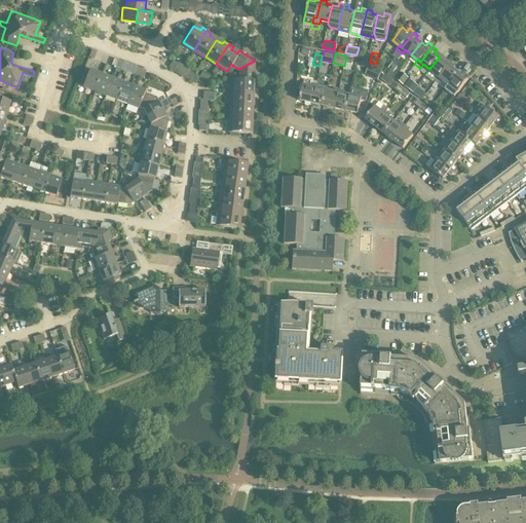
[(445,60),(440,57),(429,69),(426,74),(433,79),(433,78),(437,74),(439,76),(451,61),(447,57),(445,60)]
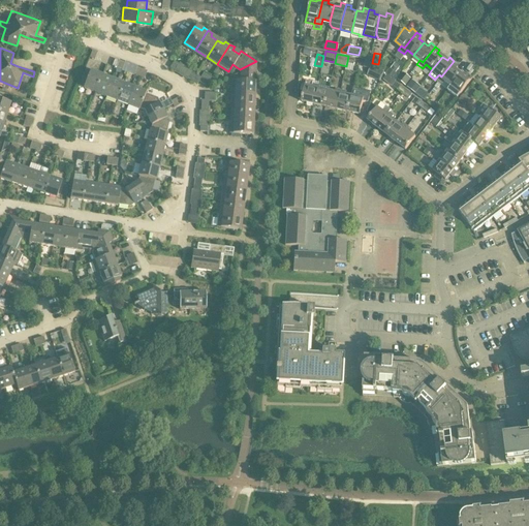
[(175,59),(173,61),(170,65),(175,68),(179,62),(175,59)]
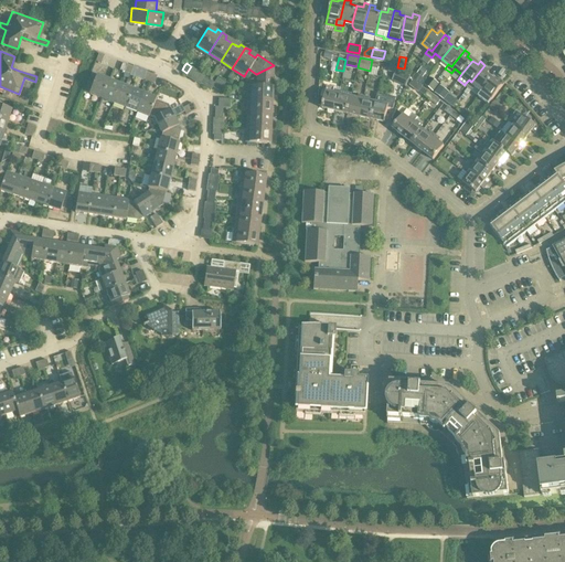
[(248,83),(247,97),(273,98),(273,93),(269,93),(269,85),(273,85),(274,65),(256,74),(257,74),(256,84),(248,83)]
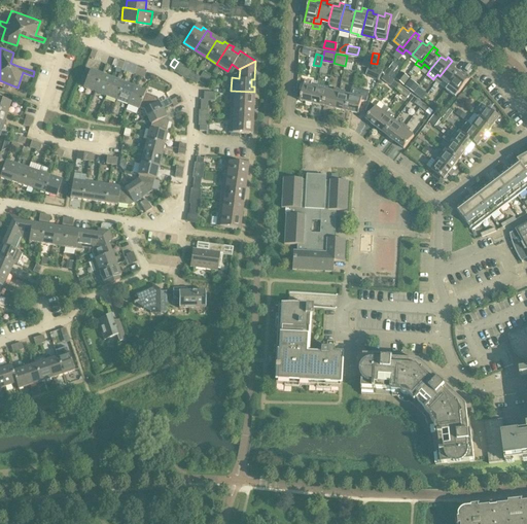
[(456,64),(452,61),(440,76),(437,74),(433,78),(436,80),(440,82),(443,78),(449,83),(459,70),(454,67),(456,64)]
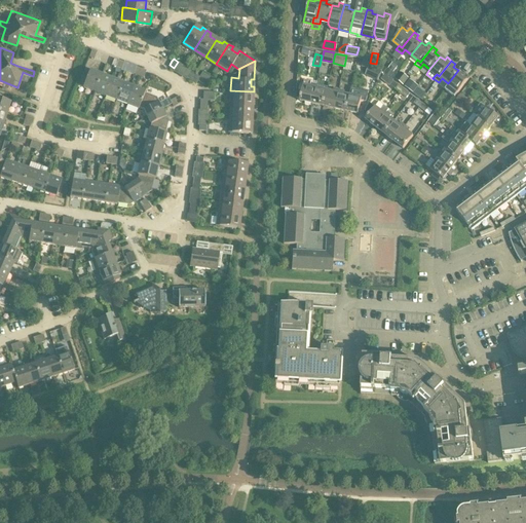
[(369,64),(368,66),(365,73),(377,78),(382,70),(369,64)]
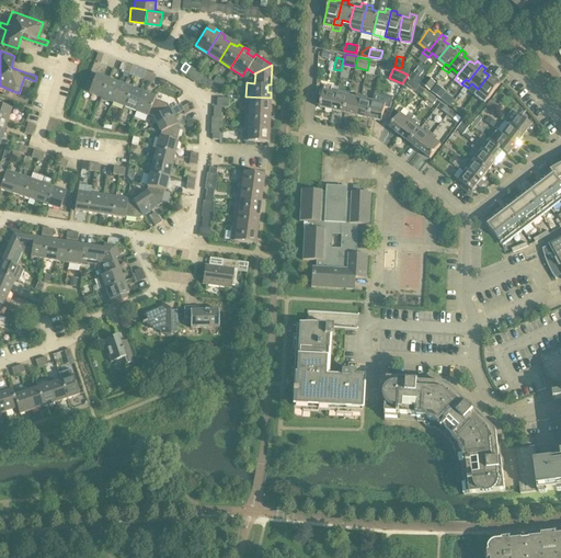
[(448,72),(442,68),(438,72),(445,77),(448,72)]
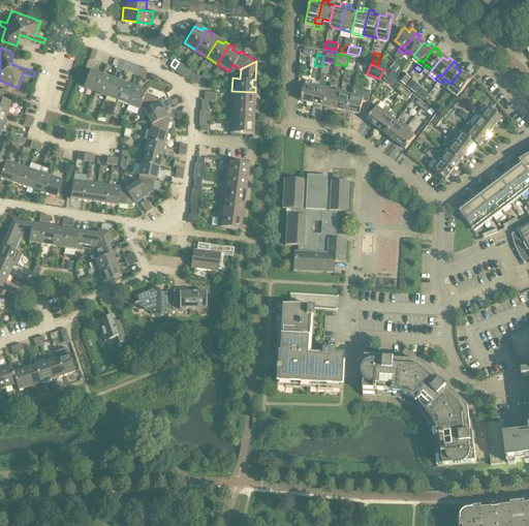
[(397,71),(391,66),(386,71),(393,75),(397,71)]
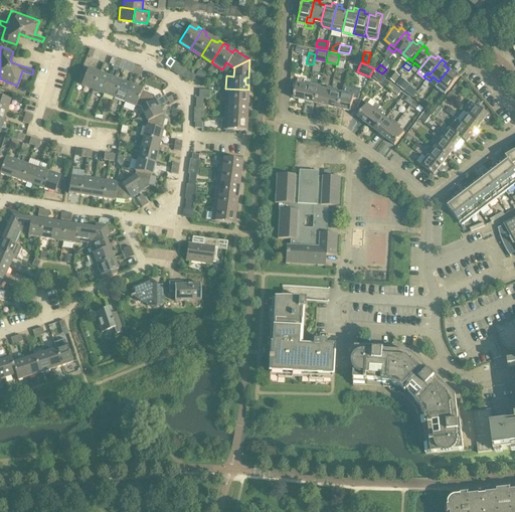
[(88,66),(87,70),(81,68),(76,81),(93,88),(100,70),(88,66)]
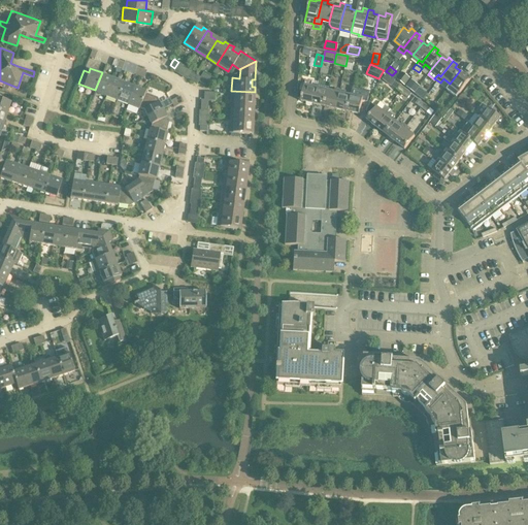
[(192,78),(196,72),(192,70),(188,76),(192,78)]
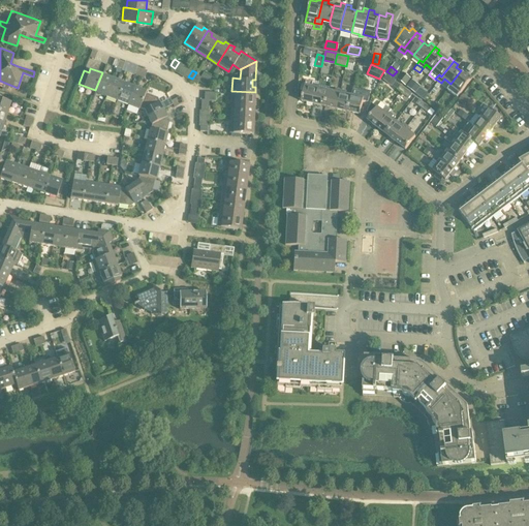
[(450,84),(452,84),(448,88),(458,95),(473,75),(468,71),(466,74),(461,70),(450,84)]
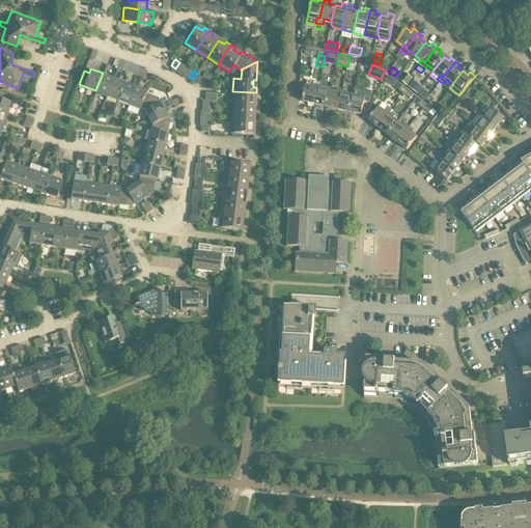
[(404,72),(399,78),(407,83),(412,78),(404,72)]
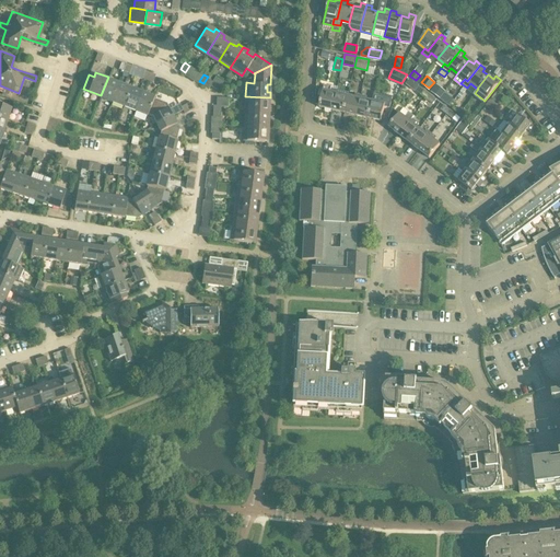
[(108,77),(101,95),(113,100),(119,81),(108,77)]
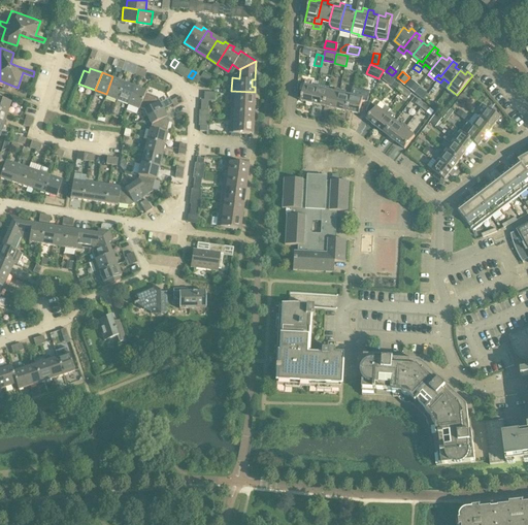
[(201,75),(196,72),(192,78),(197,81),(201,75)]
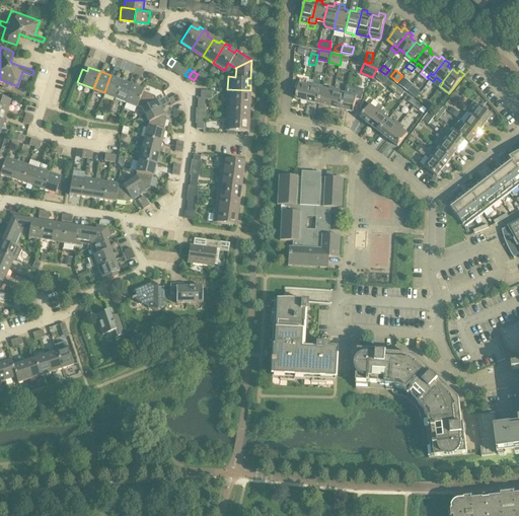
[(399,86),(380,72),(377,77),(384,82),(385,82),(395,90),(399,86)]
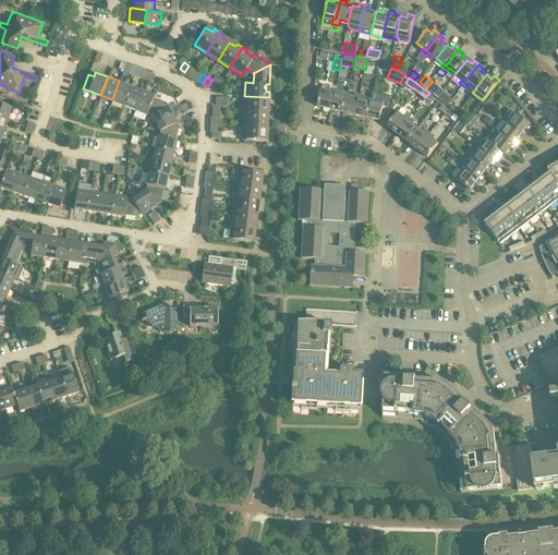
[(131,85),(119,81),(112,99),(123,104),(131,85)]
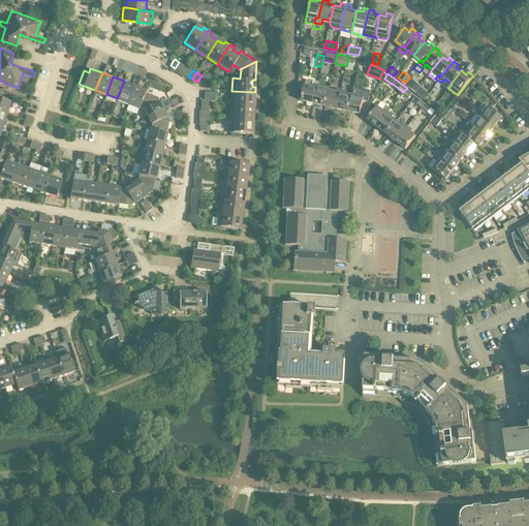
[(407,85),(415,90),(421,84),(412,78),(407,85)]
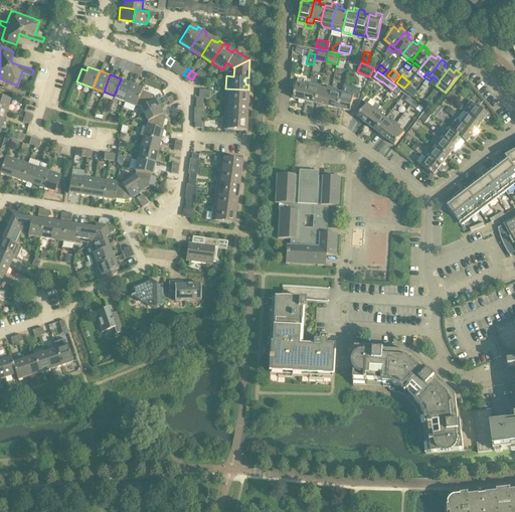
[(298,76),(297,81),(294,97),(305,100),(309,80),(304,79),(305,78),(298,76)]
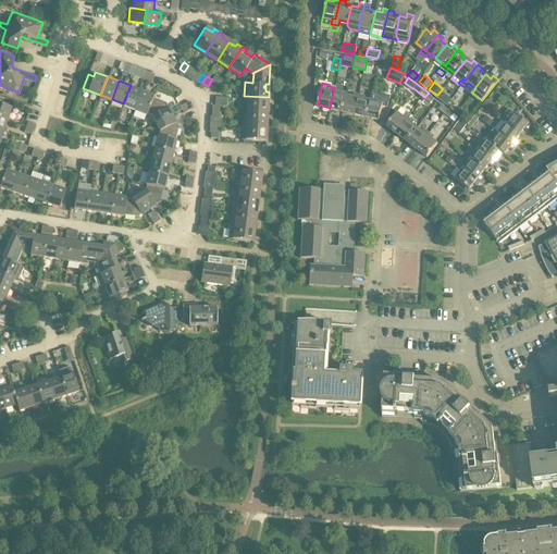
[(131,85),(123,103),(135,108),(143,89),(131,85)]
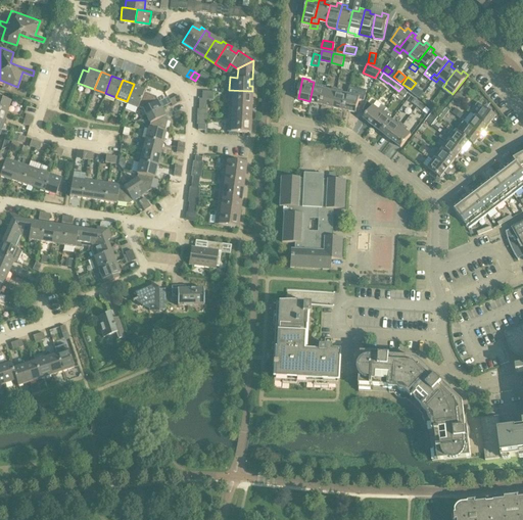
[(314,82),(310,101),(321,103),(325,88),(319,86),(320,84),(314,82)]
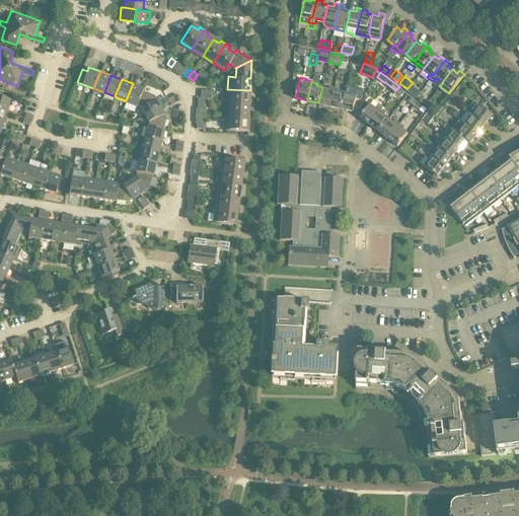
[(133,83),(126,100),(137,105),(138,103),(143,89),(144,88),(133,83)]
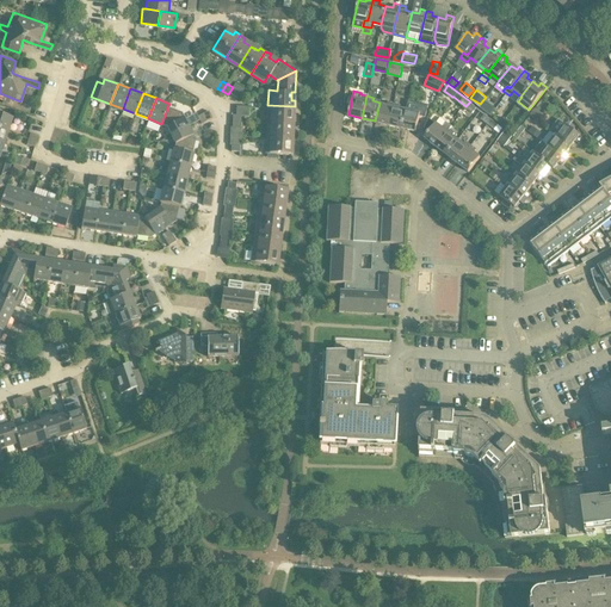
[(406,109),(402,127),(417,130),(420,113),(425,115),(429,104),(408,99),(406,109)]
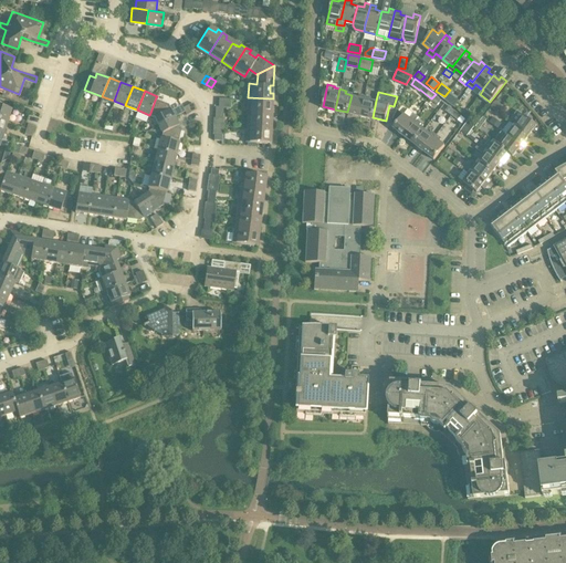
[(449,92),(444,98),(453,105),(459,100),(449,92)]
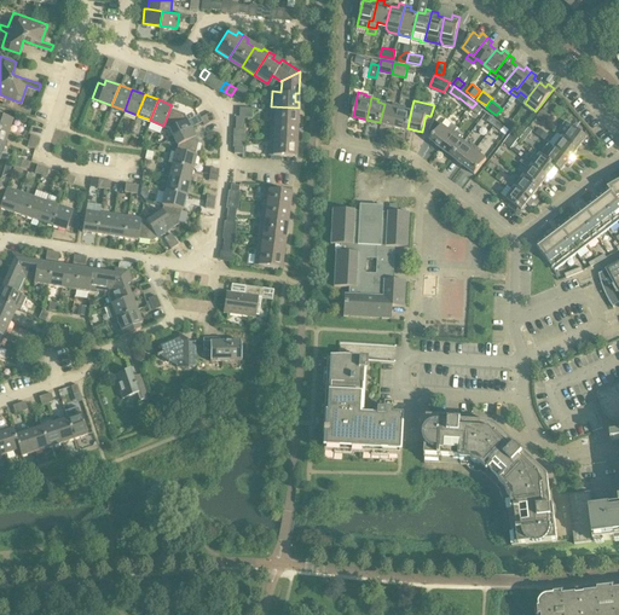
[(392,105),(385,104),(380,122),(394,125),(399,103),(393,102),(392,105)]
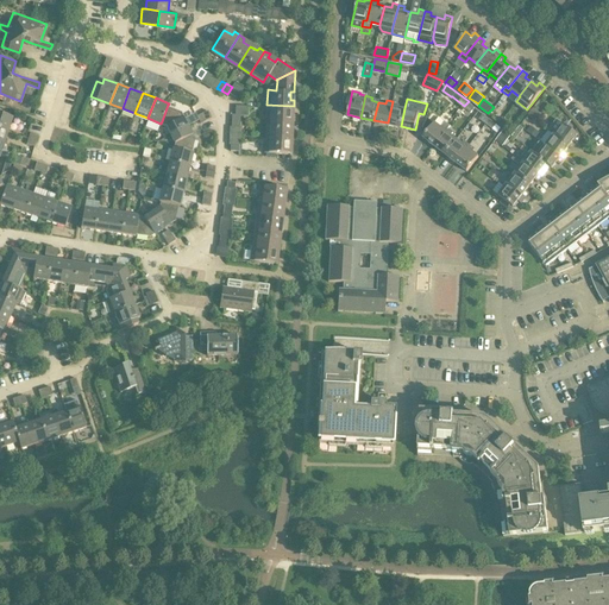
[(399,102),(393,101),(388,123),(401,126),(405,108),(399,106),(399,102)]
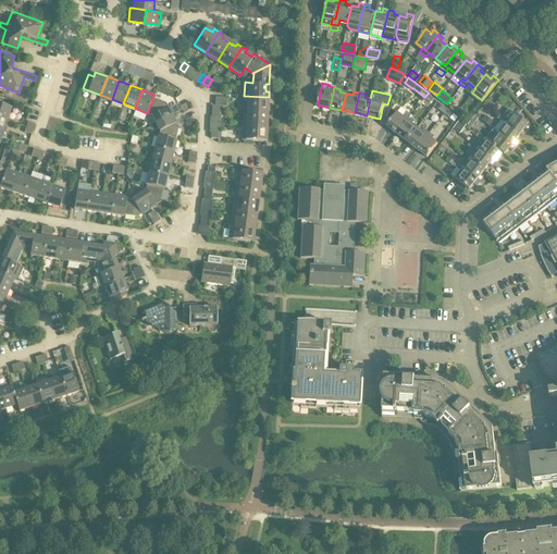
[(166,100),(153,96),(148,111),(152,113),(156,121),(172,112),(166,100)]
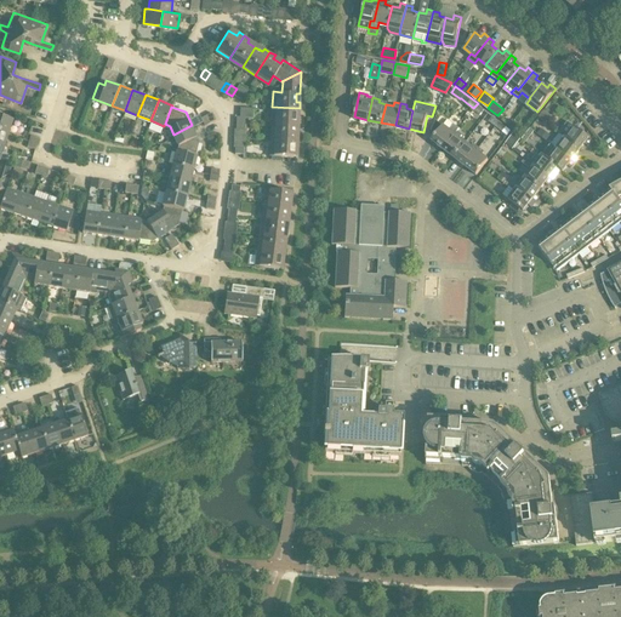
[(272,107),(272,123),(295,123),(295,118),(295,114),(300,114),(300,108),(272,107)]
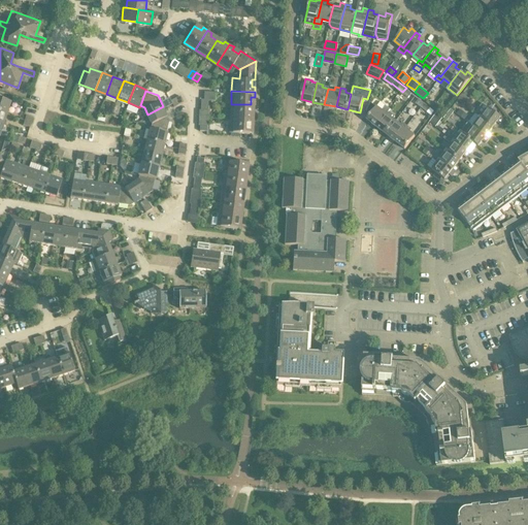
[(458,98),(465,103),(470,98),(463,92),(458,98)]
